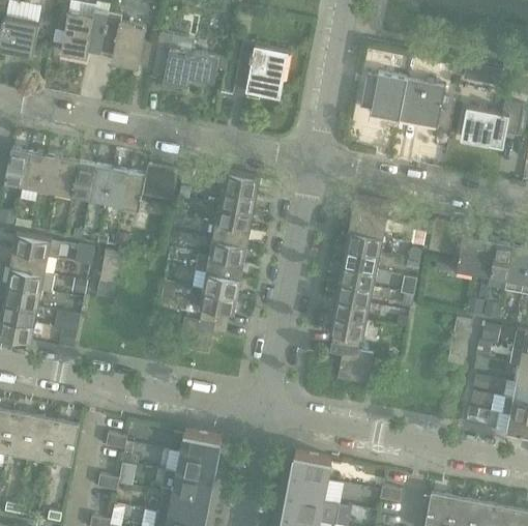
[(0,53),(1,53),(32,59),(38,25),(3,19),(4,10),(0,9),(0,53)]
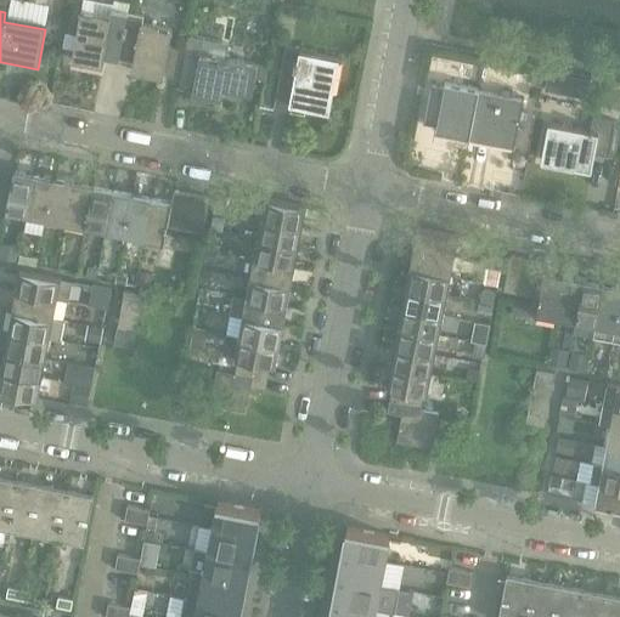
[(103,61),(117,63),(127,18),(111,15),(108,23),(79,17),(69,66),(101,72),(103,61)]
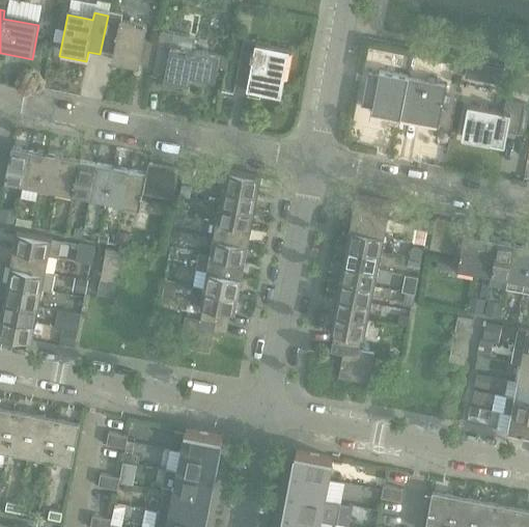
[(120,18),(108,16),(100,54),(112,57),(111,65),(137,71),(144,30),(119,25),(120,18)]
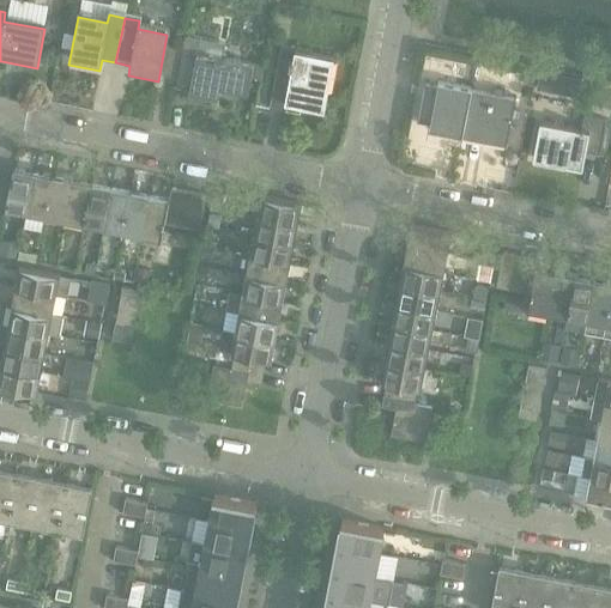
[(261,72),(252,71),(252,68),(221,62),(223,48),(183,41),(175,87),(189,91),(188,98),(216,103),(219,87),(233,90),(231,95),(246,98),(249,83),(259,85),(261,72)]
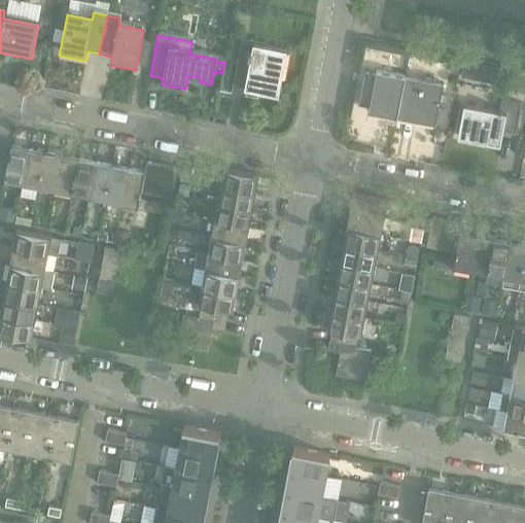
[(244,100),(245,93),(246,89),(277,95),(285,56),(288,56),(288,55),(267,50),(267,48),(240,43),(230,97),(244,100)]
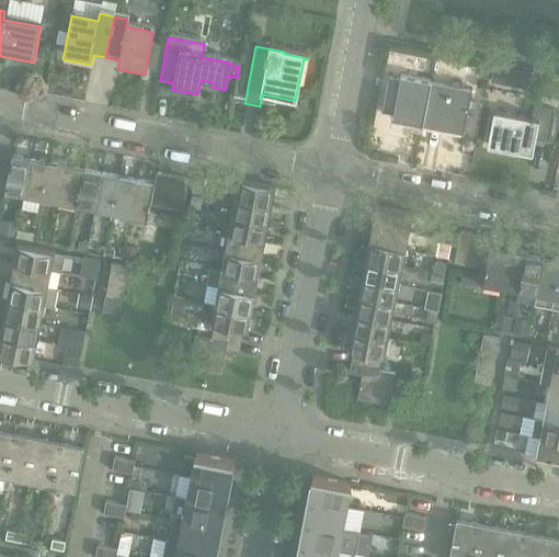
[(491,71),(488,88),(503,91),(506,75),(491,71)]
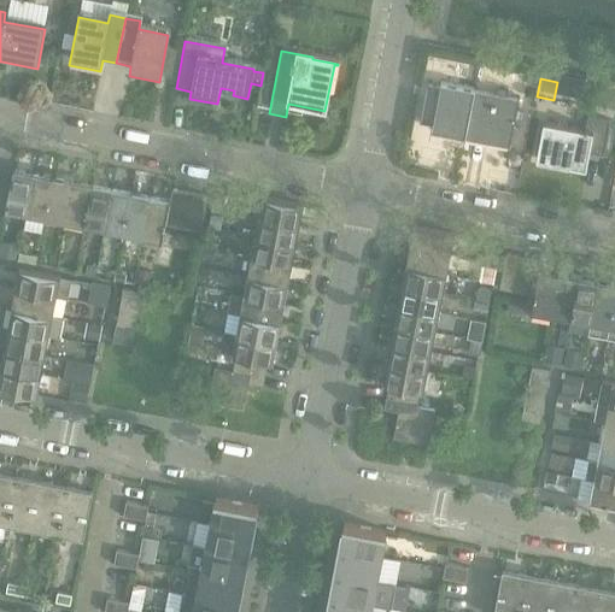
[(440,89),(435,111),(432,134),(431,134),(429,135),(464,141),(464,139),(473,96),(473,94),(439,87),(439,89),(440,89)]
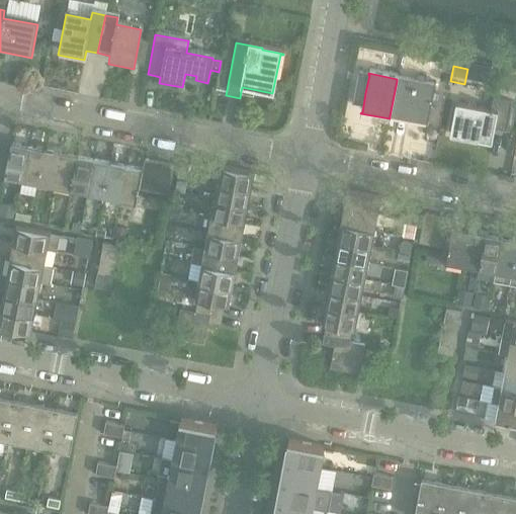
[(415,84),(397,81),(390,116),(426,124),(425,126),(426,126),(435,86),(433,86),(433,88),(424,86),(426,80),(416,78),(415,84)]
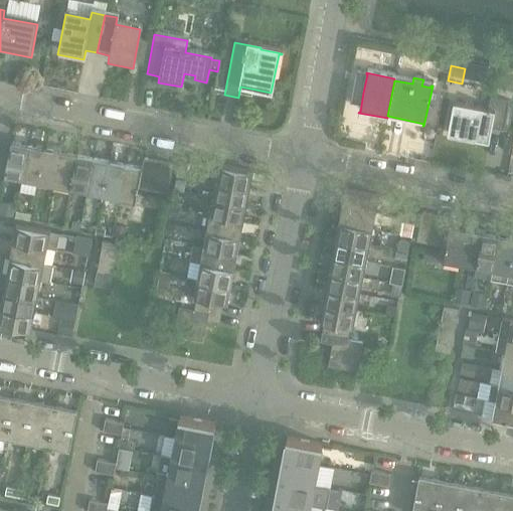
[(488,146),(490,132),(492,125),(503,128),(501,134),(502,135),(508,105),(489,101),(486,113),(452,106),(446,138),(488,146)]
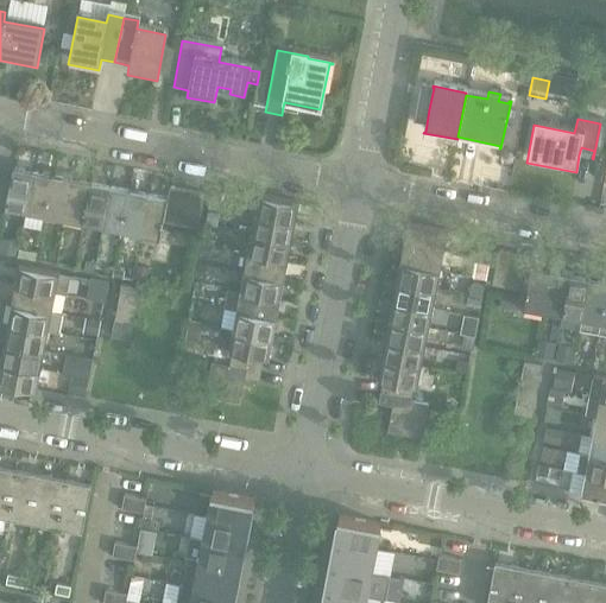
[(4,213),(21,216),(30,176),(12,172),(4,213)]
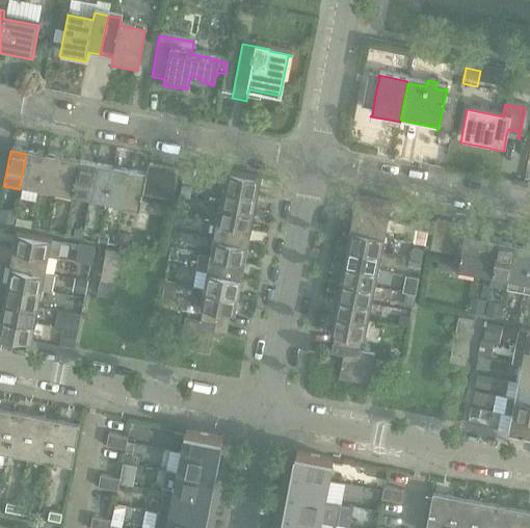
[(44,157),(26,154),(19,189),(37,193),(44,157)]
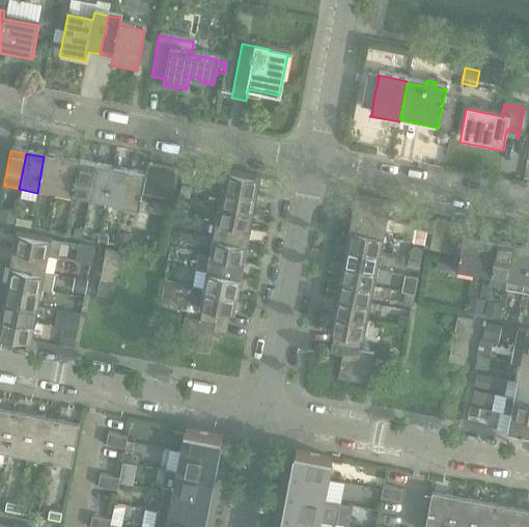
[(60,160),(44,157),(37,193),(53,196),(60,160)]
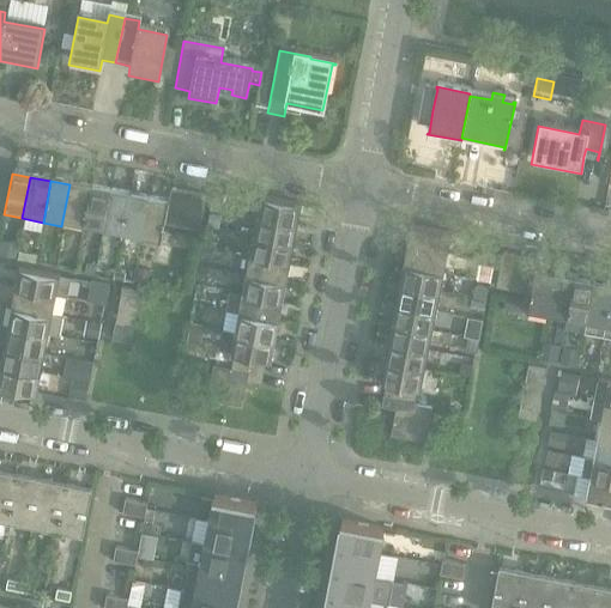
[(90,188),(70,184),(61,226),(83,230),(90,188)]
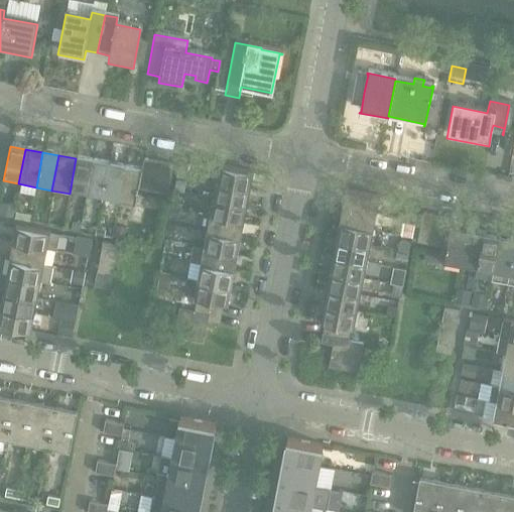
[(92,161),(76,158),(70,194),(85,197),(92,161)]
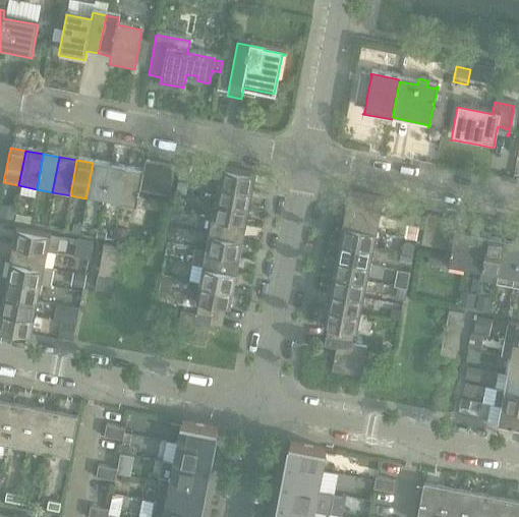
[(108,166),(93,163),(85,198),(101,202),(108,166)]
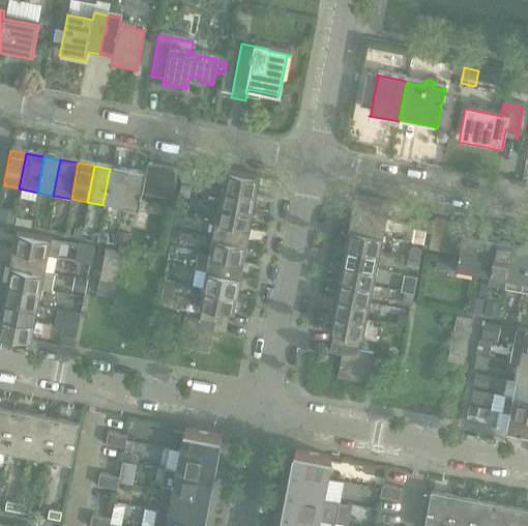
[(146,168),(145,176),(144,182),(150,183),(153,169),(146,168)]
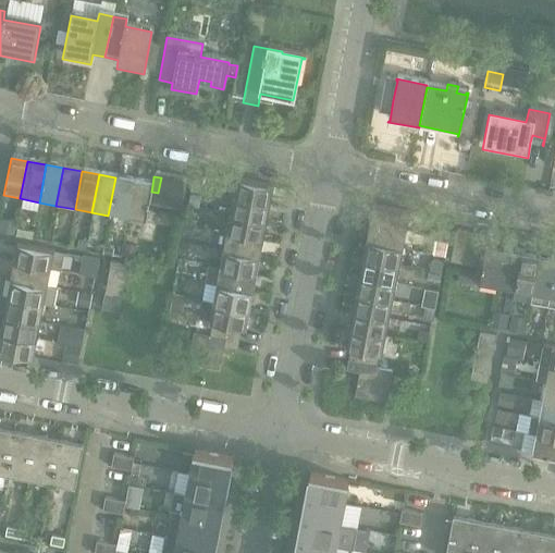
[(134,182),(115,177),(108,216),(126,219),(134,182)]
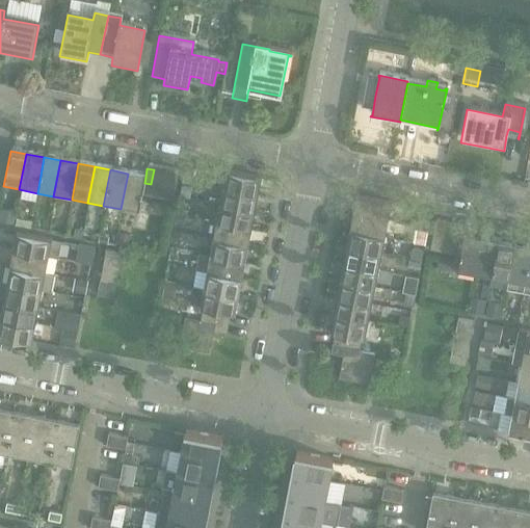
[(162,170),(154,169),(151,184),(159,186),(162,170)]
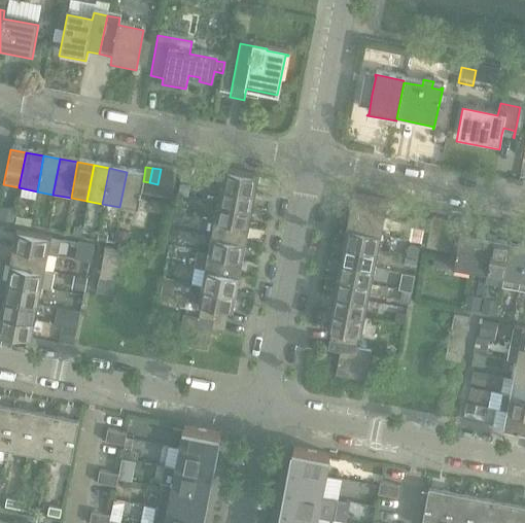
[(169,171),(161,169),(158,184),(166,185),(169,171)]
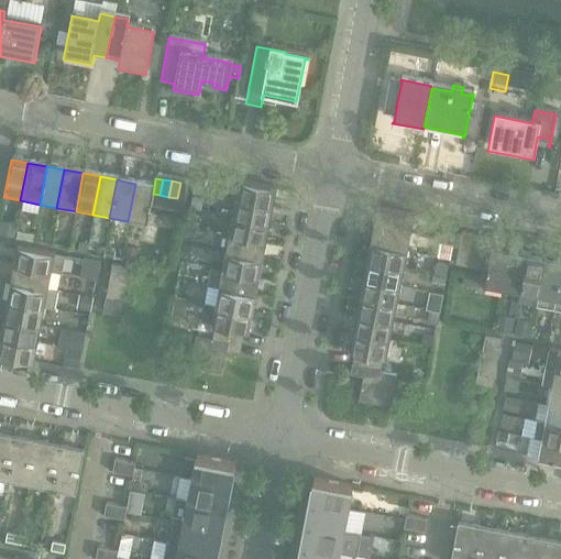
[(188,184),(180,183),(177,198),(185,200),(188,184)]
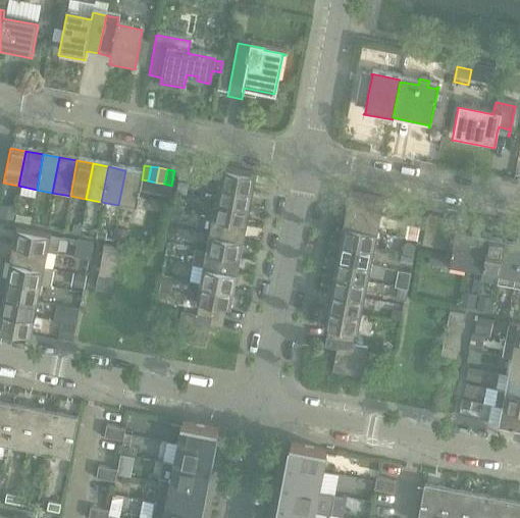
[(143,173),(125,170),(118,205),(137,209),(139,195),(142,179),(143,173)]
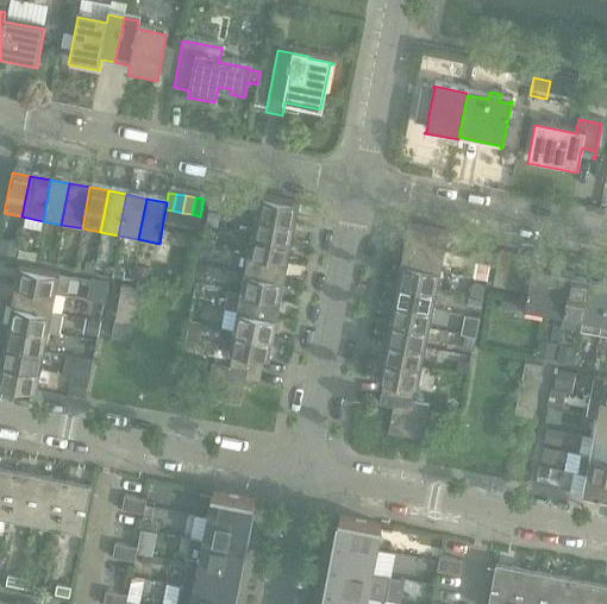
[(257,200),(254,221),(294,228),(299,208),(257,200)]
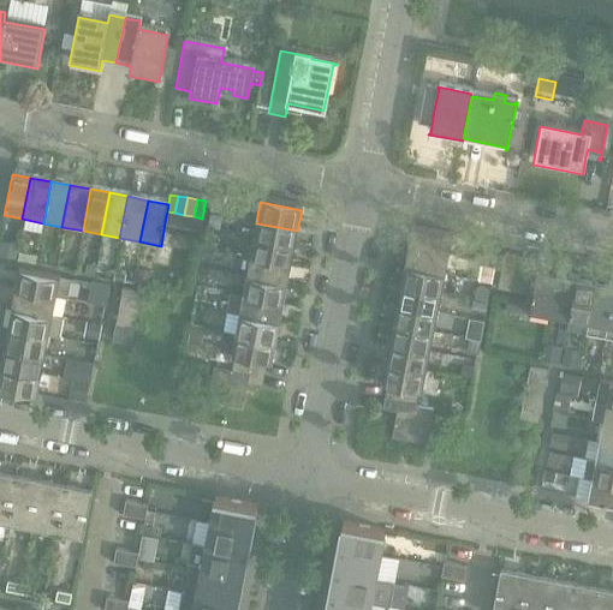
[(174,213),(167,211),(164,229),(171,231),(174,213)]
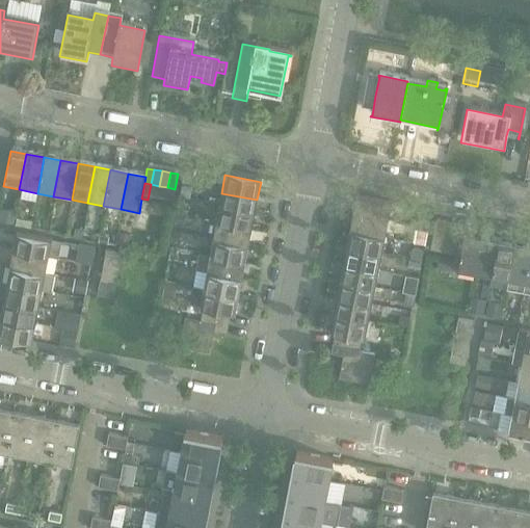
[(159,186),(151,184),(148,200),(156,201),(159,186)]
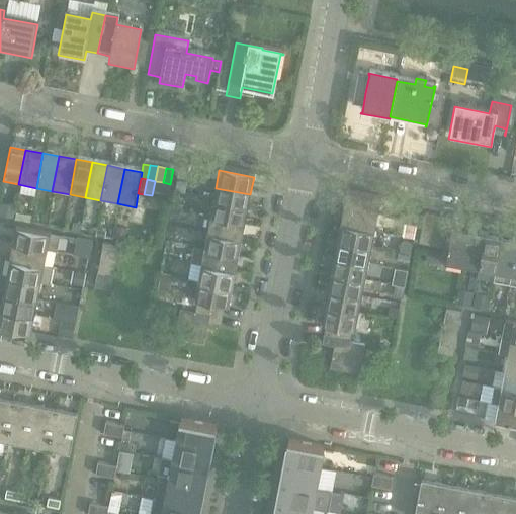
[(163,182),(155,181),(152,195),(160,197),(163,182)]
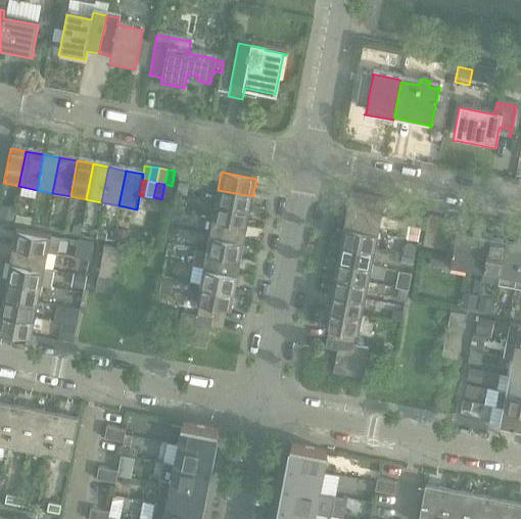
[(172,186),(164,184),(161,199),(169,200),(172,186)]
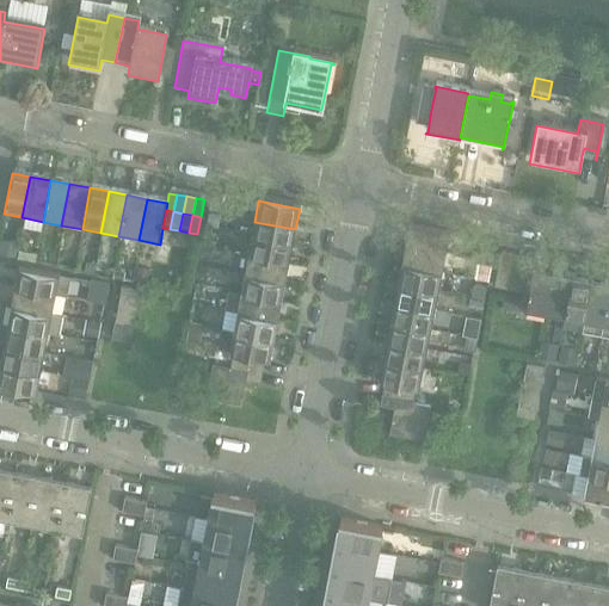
[(295,229),(254,222),(251,241),(291,249),(295,229)]
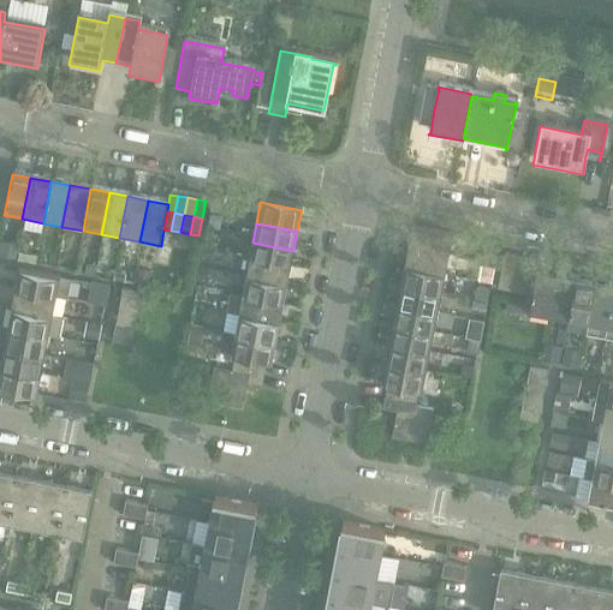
[(410,231),(406,250),(448,258),(452,239),(410,231)]
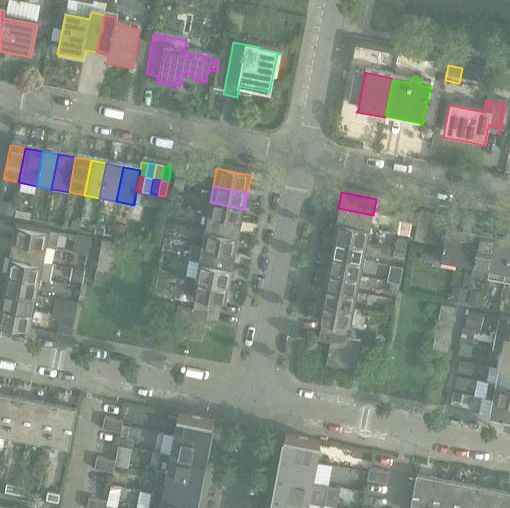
[(244,209),(210,202),(206,217),(241,224),(244,209)]
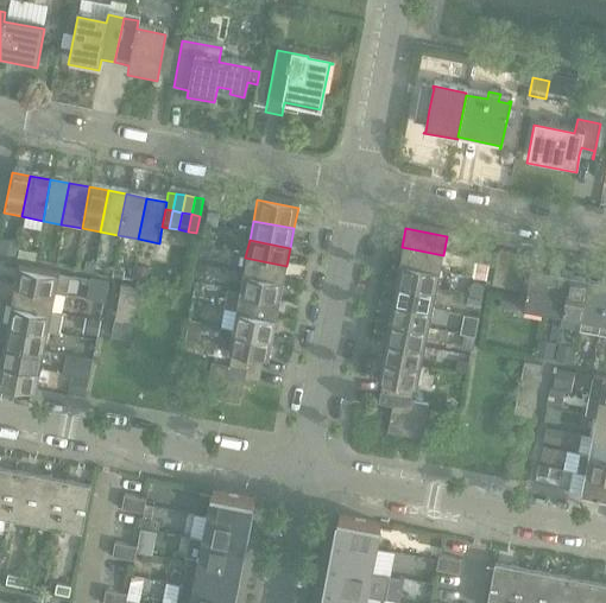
[(0,259),(13,262),(17,247),(0,243),(0,259)]
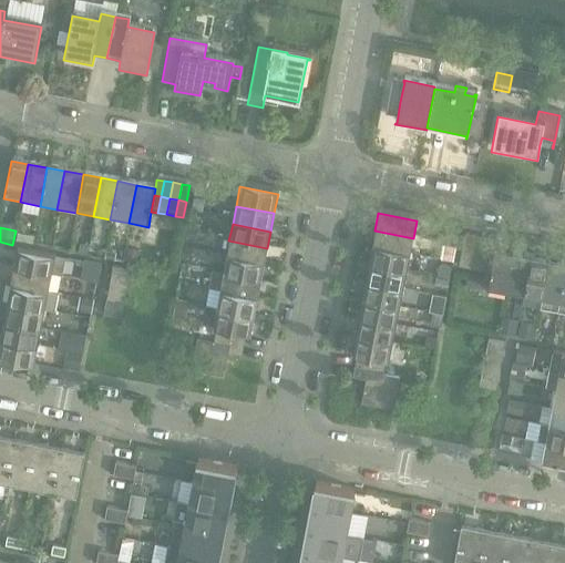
[(413,238),(375,231),(371,248),(410,256),(413,238)]
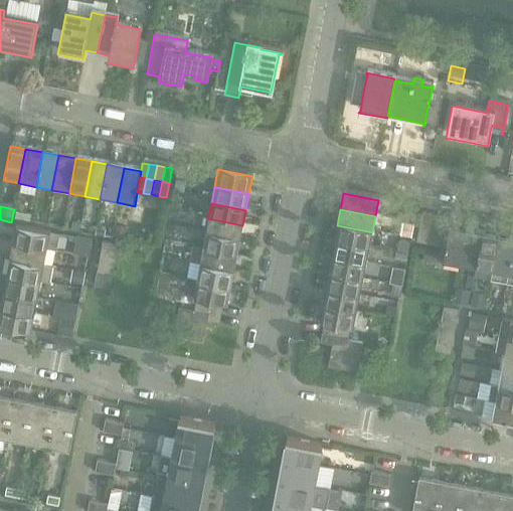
[(420,216),(418,231),(425,232),(429,218),(420,216)]
